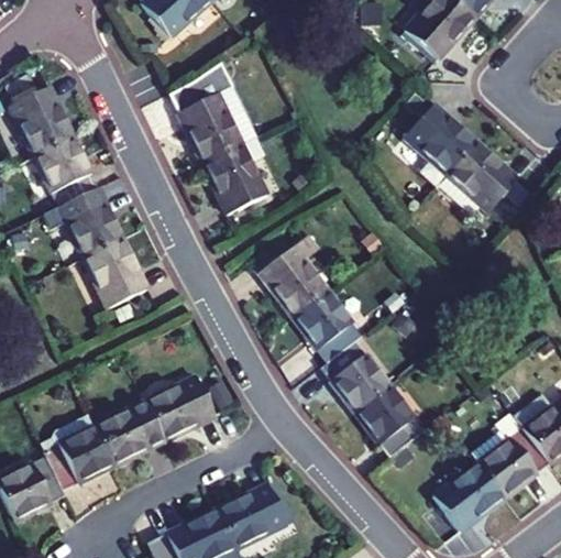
[(144,0),(142,2),(171,34),(211,0),(144,0)]
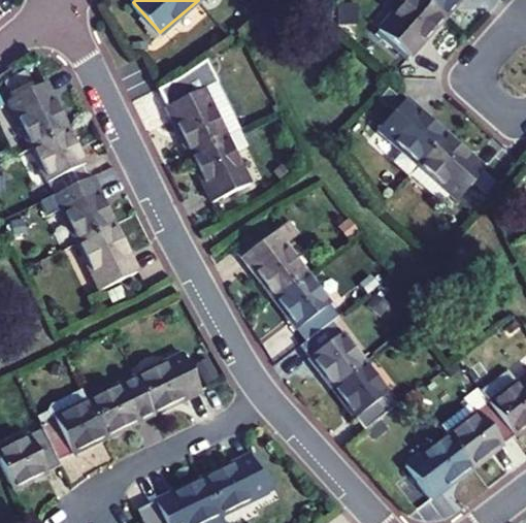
[(403,0),(381,27),(411,54),(446,14),(430,0),(403,0)]
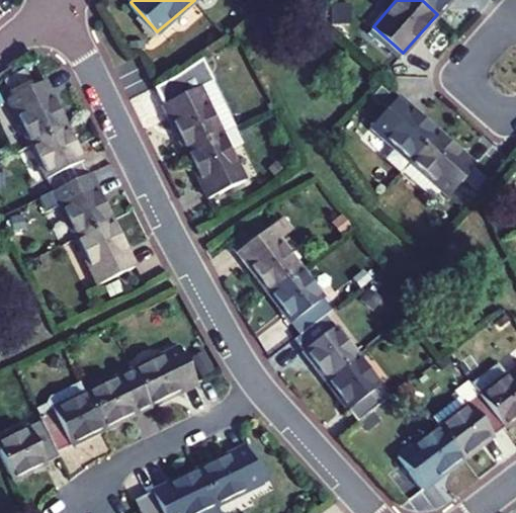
[(422,0),(437,14),(449,0),(422,0)]
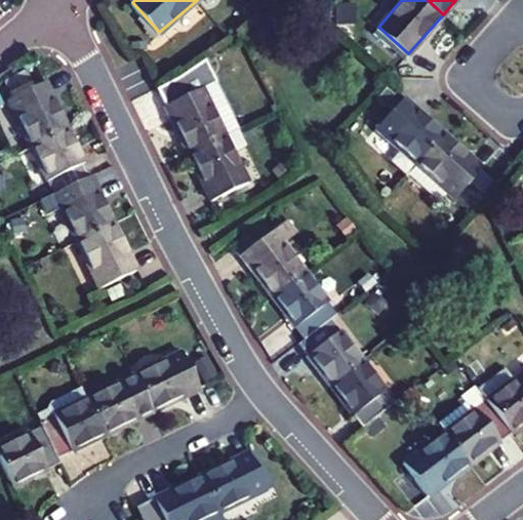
[(182,74),(158,86),(190,152),(241,127),(207,56),(182,74)]
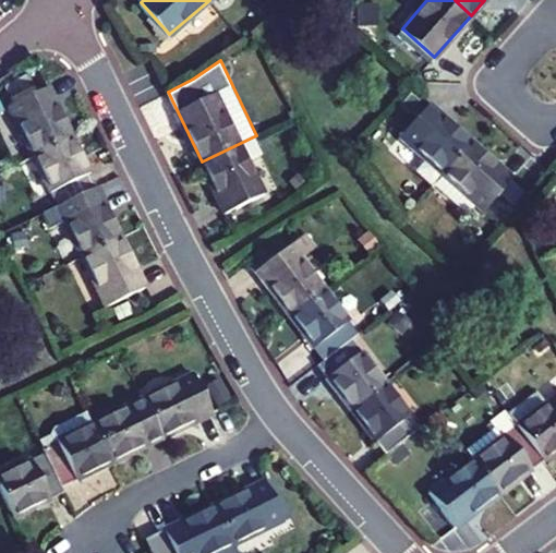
[(49,84),(10,103),(35,153),(73,134),(49,84)]
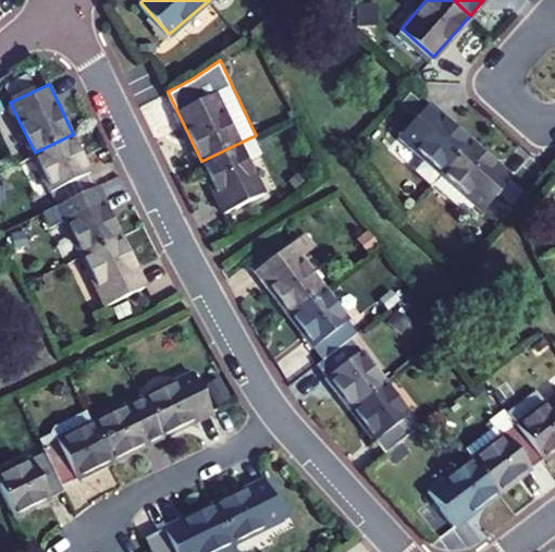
[(471,138),(429,101),(401,133),(426,156),(416,167),(432,181),(442,170),(471,138)]
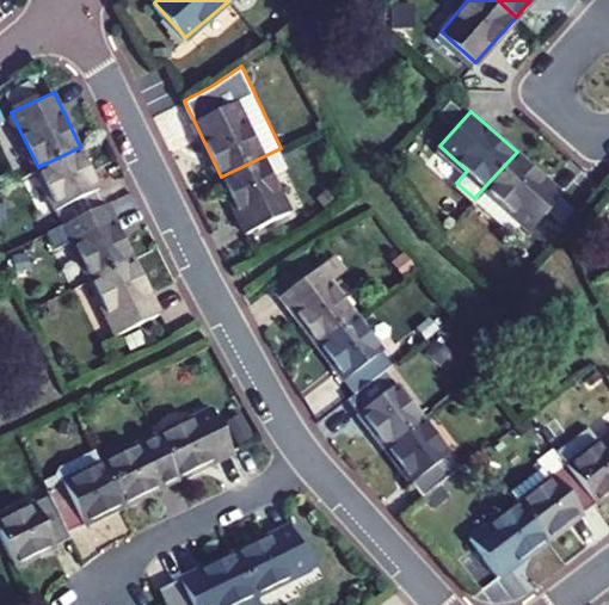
[(38,167),(65,222),(108,202),(80,147),(38,167)]
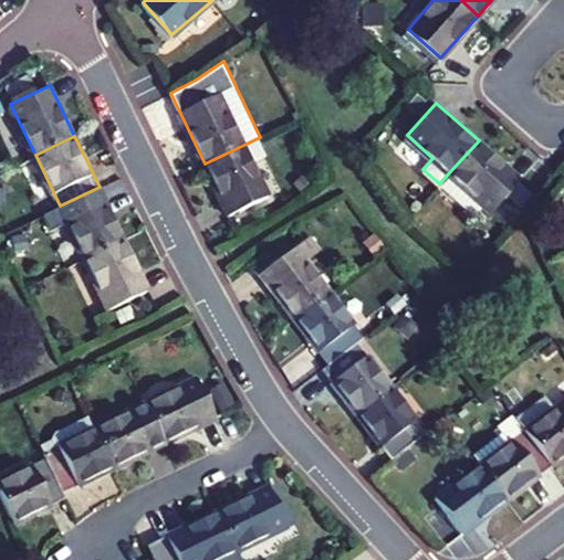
[(260,137),(205,164),(229,212),(269,193),(253,162),(268,155),(260,137)]
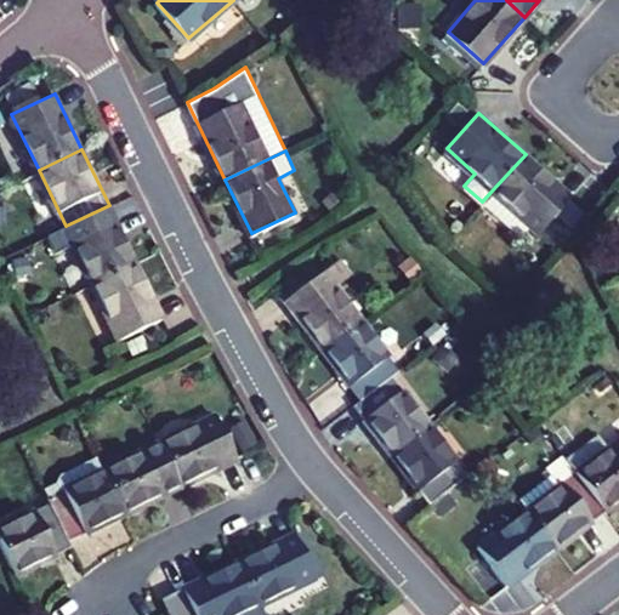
[(540,231),(572,195),(526,154),(493,189),(540,231)]
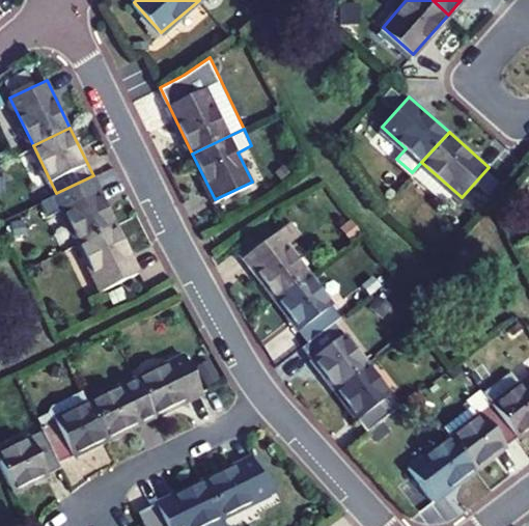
[(56,193),(79,241),(116,223),(93,175),(56,193)]
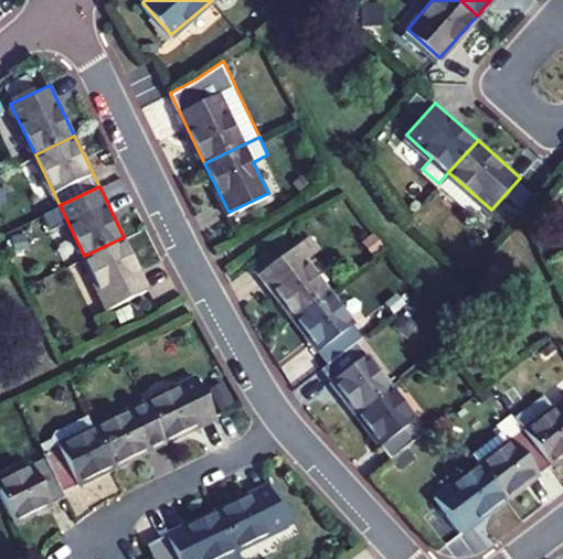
[(261,271),(295,315),(330,290),(306,258),(321,246),(310,233),(261,271)]
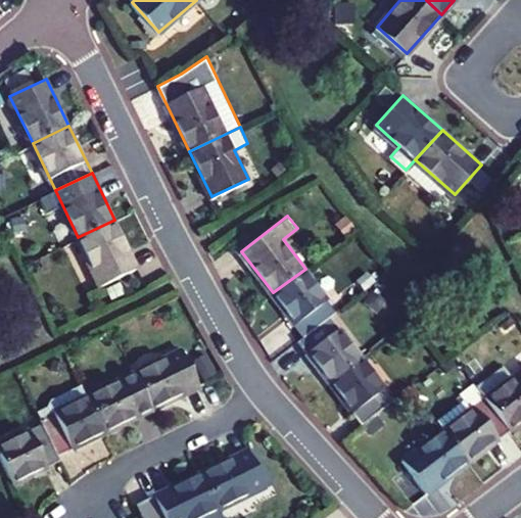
[(78,237),(101,284),(137,267),(114,220),(78,237)]
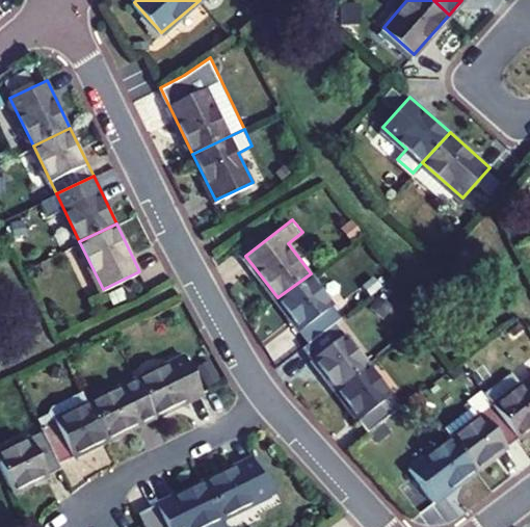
[(277,297),(310,340),(337,320),(343,315),(311,273),(277,297)]
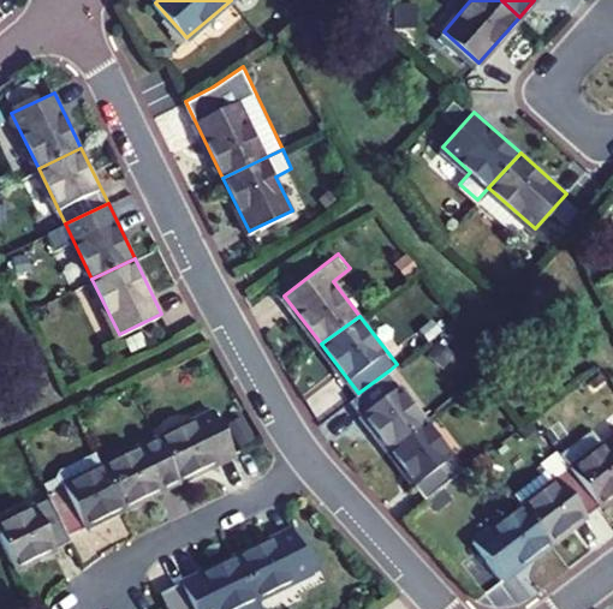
[(427,419),(390,370),(358,393),(351,399),(388,448),(427,419)]
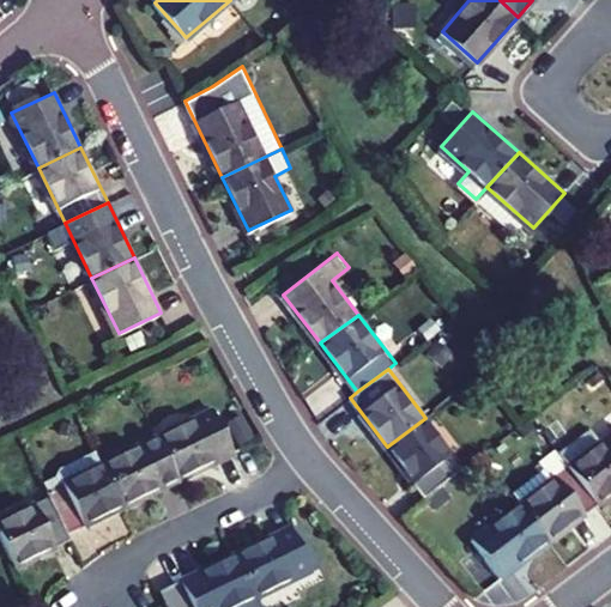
[(179,477),(235,449),(215,407),(158,435),(179,477)]
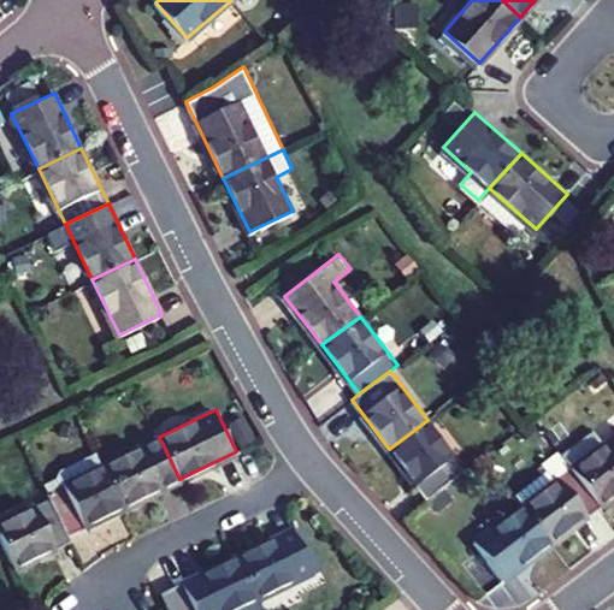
[(427,420),(389,449),(426,497),(465,469),(427,420)]
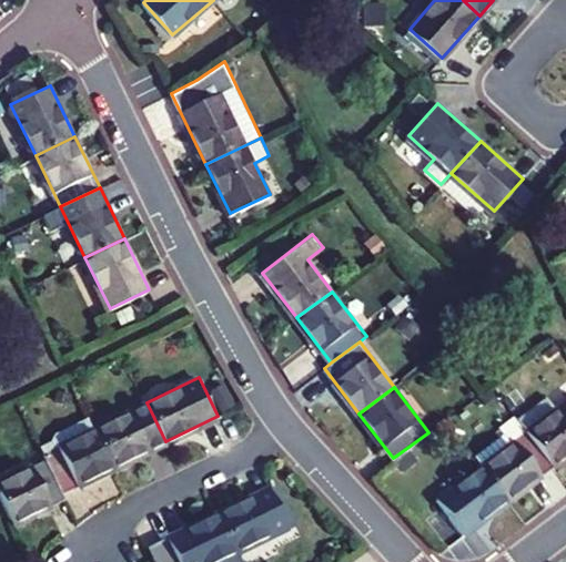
[(528,429),(555,465),(565,456),(565,401),(558,407),(548,394),(518,417),(528,429)]
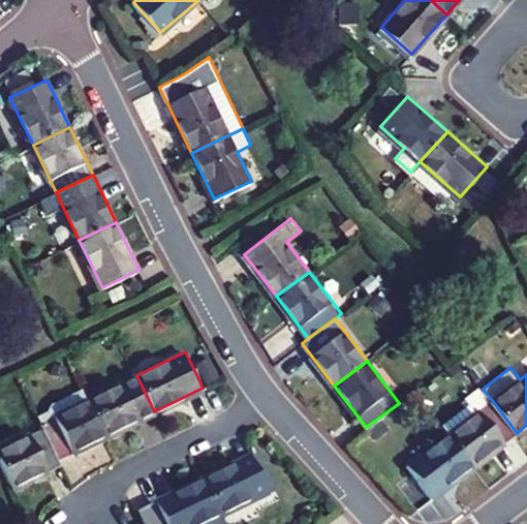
[(89,398),(107,434),(154,411),(136,375),(89,398)]
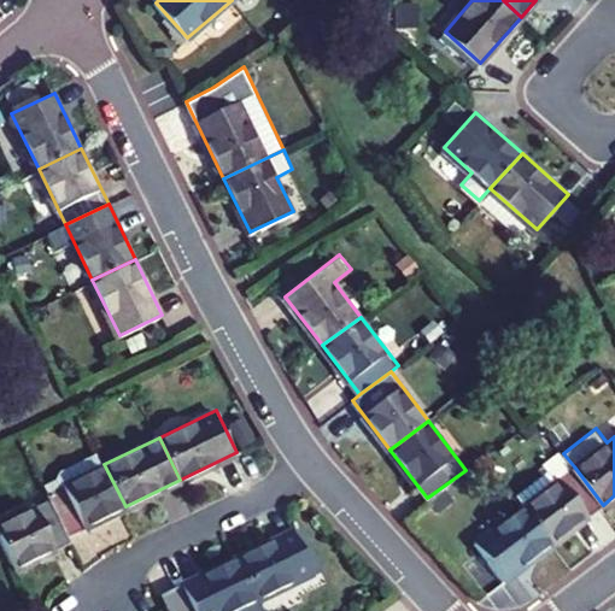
[(52,497),(70,534),(126,506),(104,464),(98,450),(60,468),(57,476),(45,482),(52,497)]
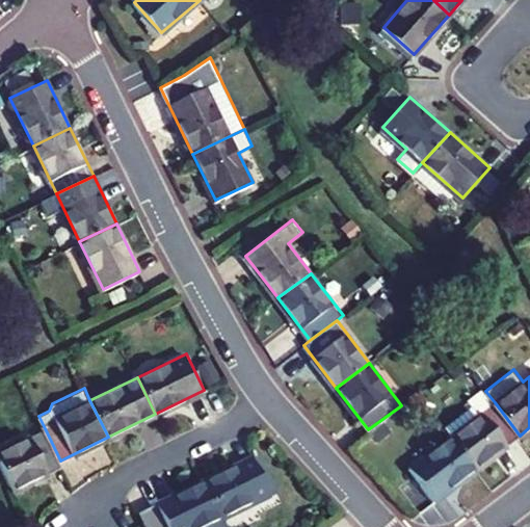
[(452,435),(477,468),(520,436),(495,402),(479,414),(473,404),(446,425),(452,435)]
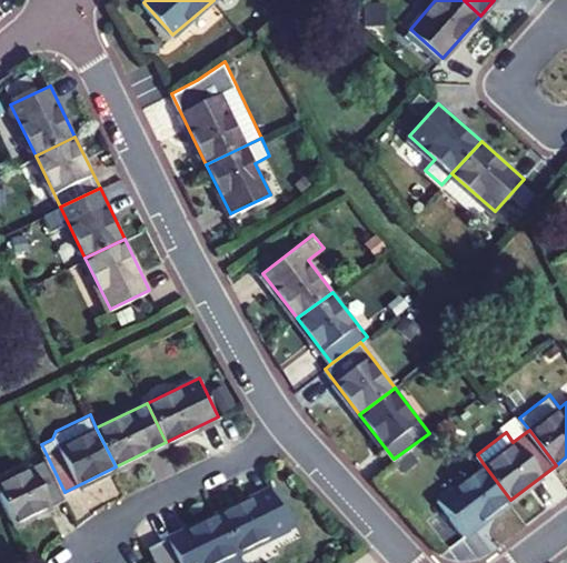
[(0,480),(0,491),(16,522),(67,498),(65,492),(48,458),(0,480)]
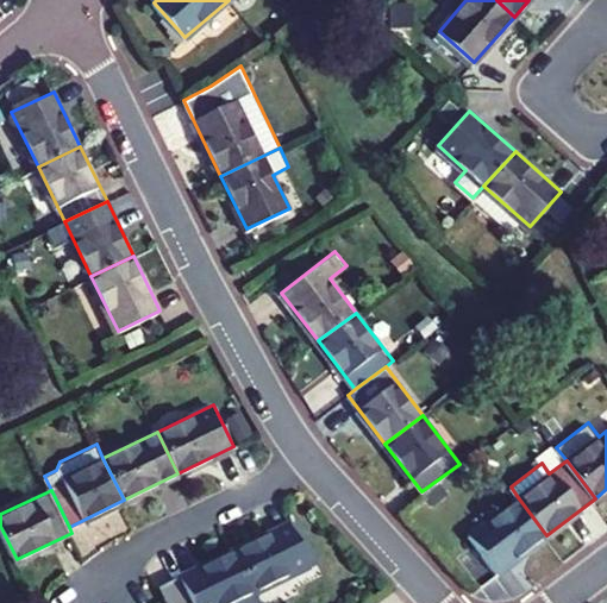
[(518,497),(470,534),(499,571),(546,535),(518,497)]
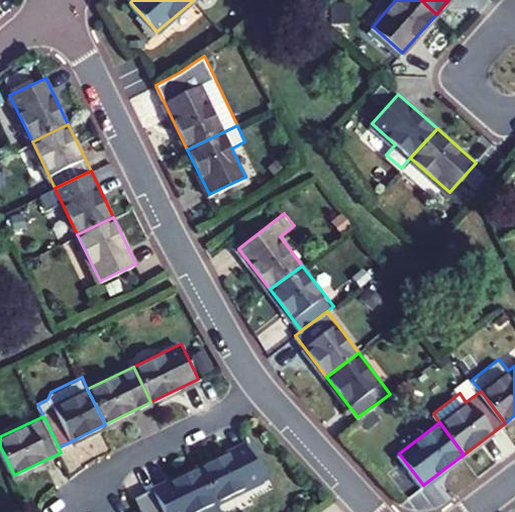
[(246,442),(264,478),(271,475),(253,438),(246,442)]
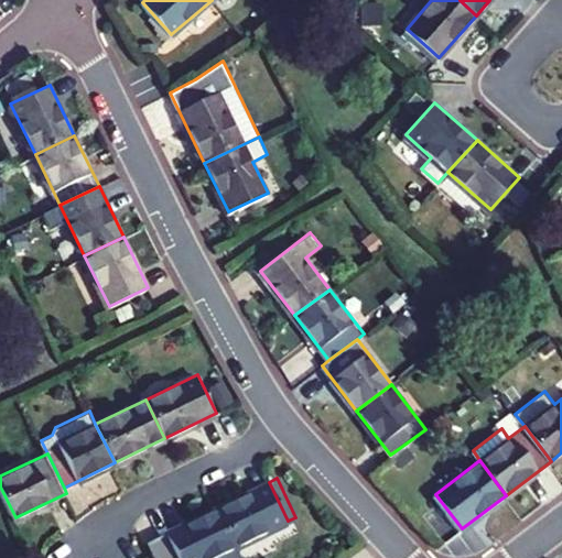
[(217,507),(237,546),(288,521),(269,482),(217,507)]
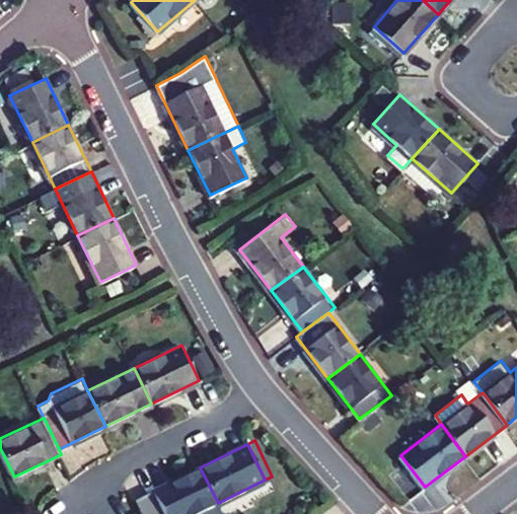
[(200,467),(135,499),(142,513),(195,513),(199,512),(200,513),(223,513),(218,503),(200,467)]
